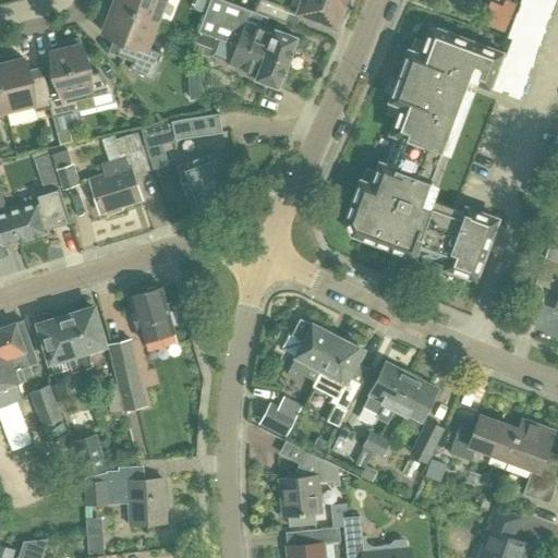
[(107,0),(107,1),(106,3),(157,22),(165,0),(107,0)]
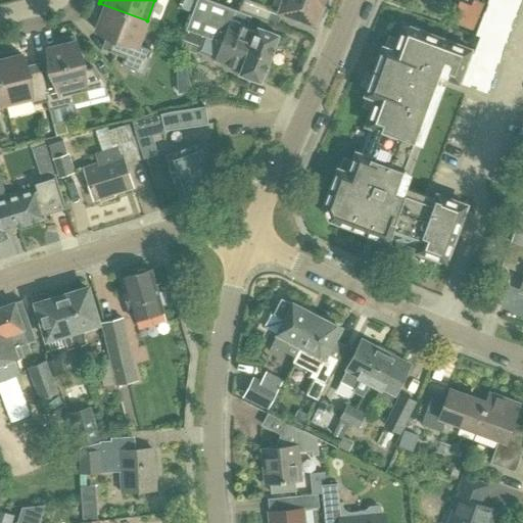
[(210,0),(197,0),(188,25),(186,30),(206,38),(201,50),(216,56),(214,61),(240,72),(239,74),(260,82),(270,58),(279,35),(257,27),(256,30),(245,26),(249,14),(239,11),(210,0)]
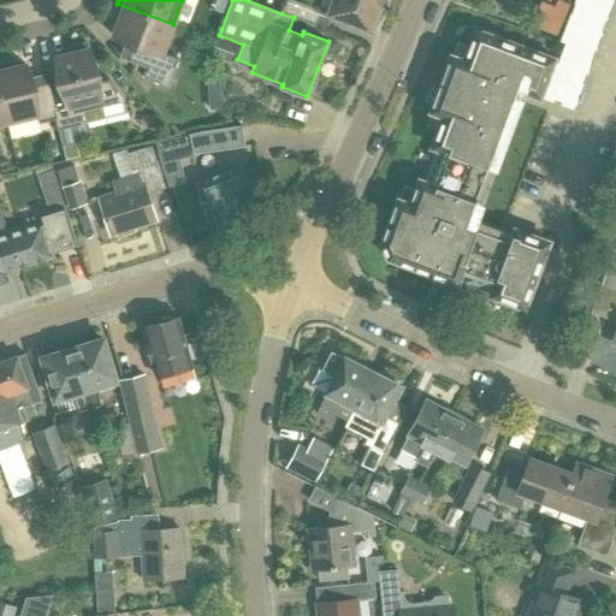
[(294,17),(317,25),(321,10),(296,0),(286,0),(282,13),(294,17)]
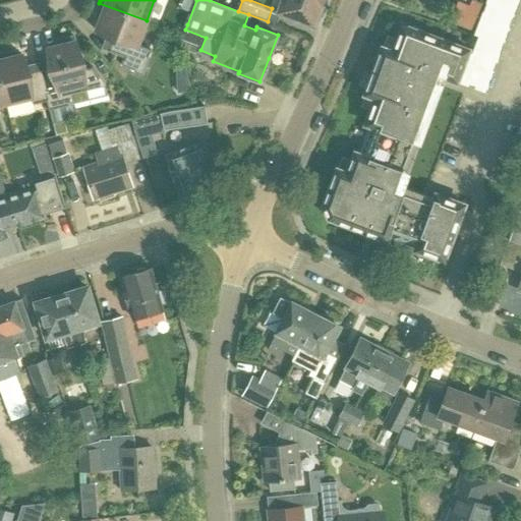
[(322,7),(325,0),(282,0),(278,12),(314,25),(322,7)]
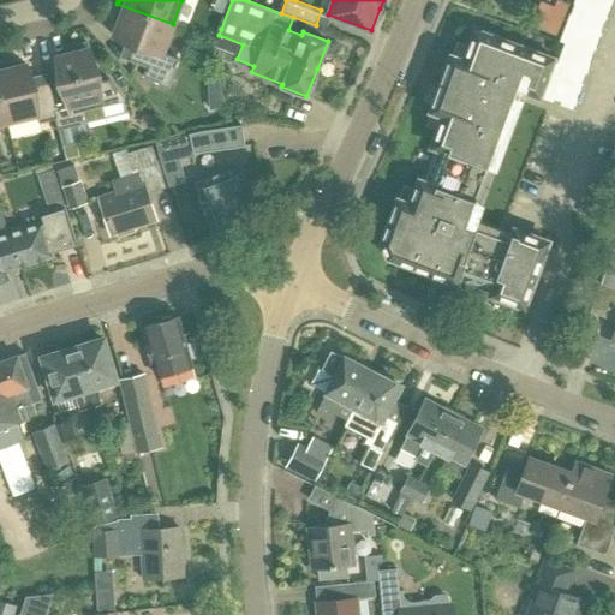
[(555,36),(568,5),(556,0),(554,7),(539,1),(530,25),(555,36)]
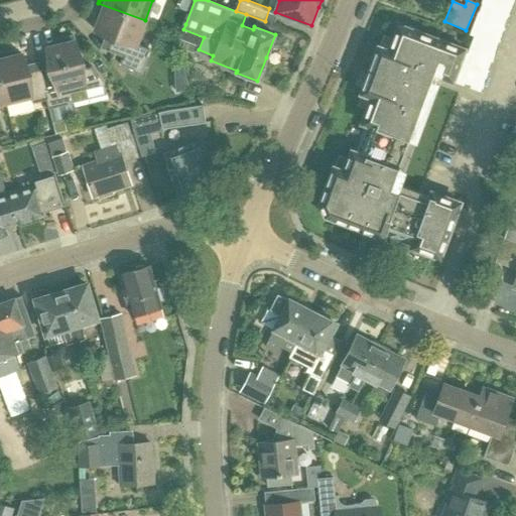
[(496,38),(501,41),(506,28),(504,27),(507,19),(508,20),(515,0),(481,0),(481,2),(482,2),(479,11),(478,10),(470,33),(474,35),(474,36),(494,42),(496,38)]
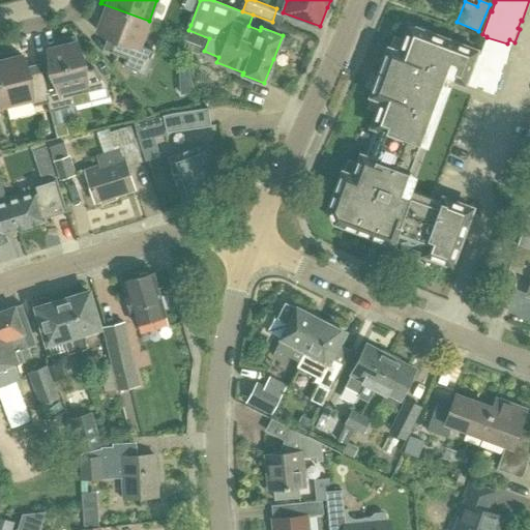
[(140,46),(149,21),(100,3),(97,21),(101,22),(98,31),(114,37),(115,41),(112,52),(128,58),(124,67),(145,75),(154,51),(140,46)]
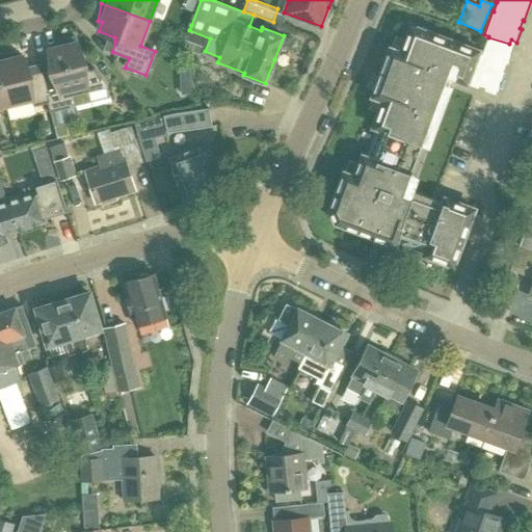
[(509,44),(488,37),(482,53),(479,52),(479,50),(410,25),(401,52),(391,48),(372,97),(383,101),(373,128),(377,129),(367,157),(363,155),(355,176),(344,173),(330,210),(336,223),(373,237),(384,242),(384,241),(395,245),(397,240),(425,250),(424,256),(453,266),(475,209),(445,198),(441,209),(393,191),(395,184),(405,188),(452,63),(458,65),(453,80),(478,89),(479,86),(485,88),(484,91),(497,96),(505,73),(503,73),(506,64),(508,64),(513,50),(512,49),(514,44),(515,44),(516,43),(511,40),(509,44)]
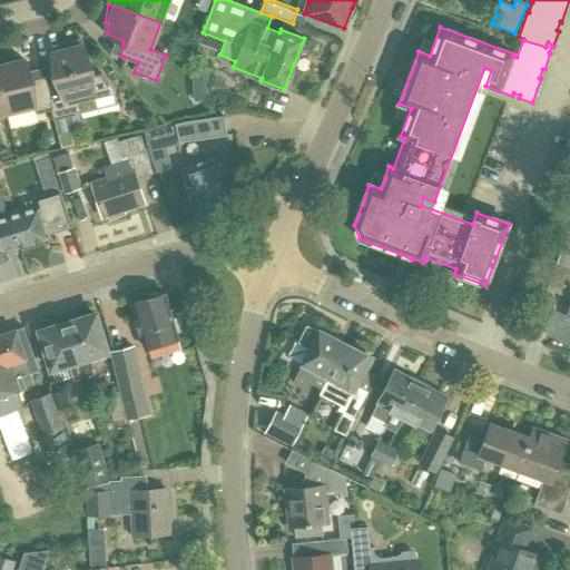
[(41,78),(49,111),(51,110),(53,120),(81,114),(79,104),(114,95),(101,74),(100,74),(100,75),(90,77),(81,39),(61,45),(62,50),(52,53),(57,70),(55,75),(41,78)]
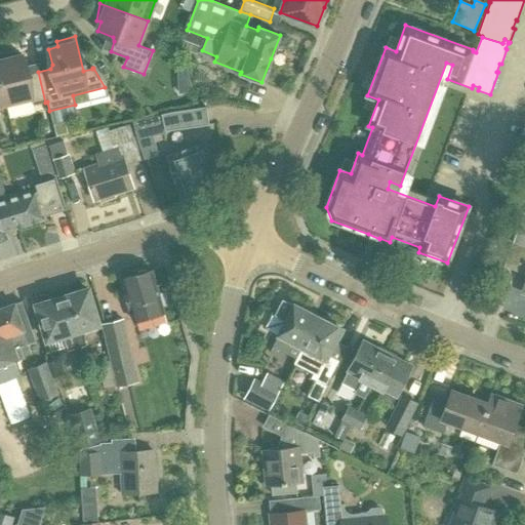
[(45,103),(38,72),(31,74),(27,72),(23,55),(13,57),(12,53),(0,53),(0,88),(3,105),(32,97),(34,105),(45,103)]
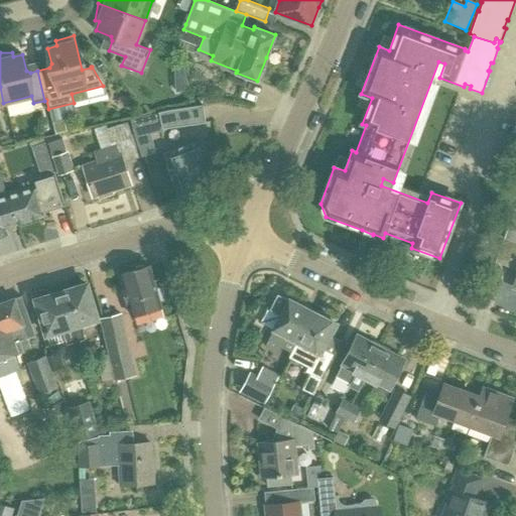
[(175,93),(188,90),(182,61),(173,65),(175,93)]
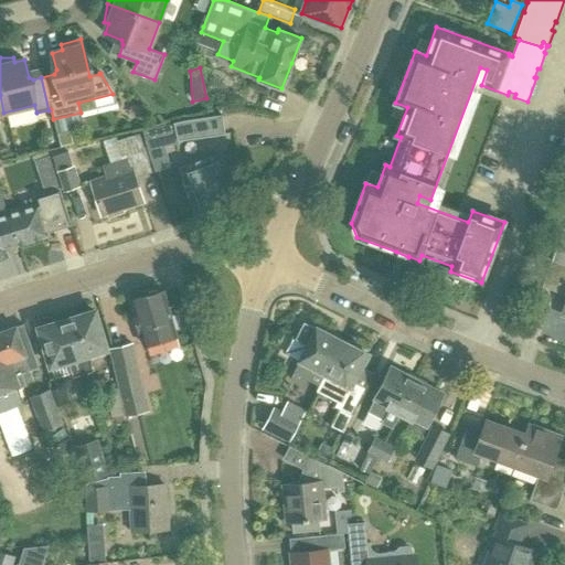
[(147,149),(178,141),(225,134),(222,115),(173,123),(142,131),(147,149)]
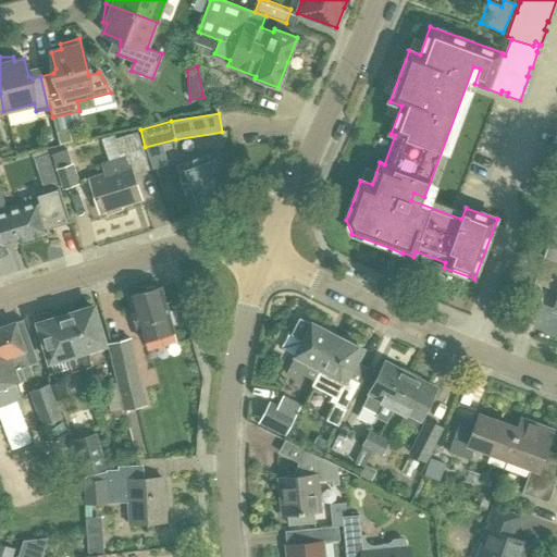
[(67,146),(82,143),(77,128),(64,133),(67,146)]
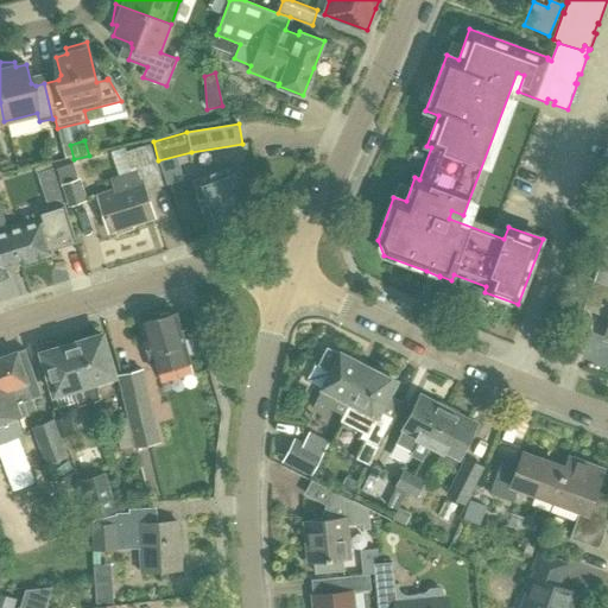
[(113,191),(97,196),(109,232),(115,229),(116,234),(133,229),(132,225),(154,217),(138,165),(154,160),(150,145),(126,152),(125,152),(130,168),(118,170),(120,175),(109,178),(113,191)]
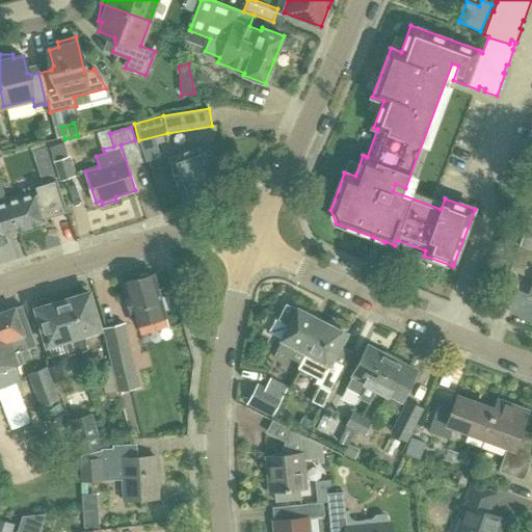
[(49,148),(53,161),(69,157),(64,143),(49,148)]
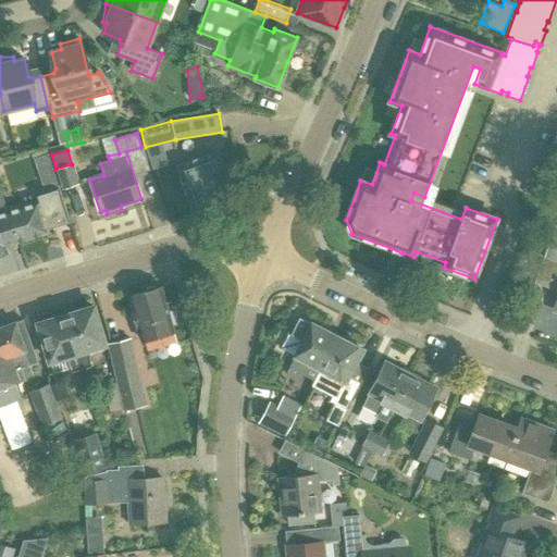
[(194,209),(235,194),(219,150),(177,165),(194,209)]
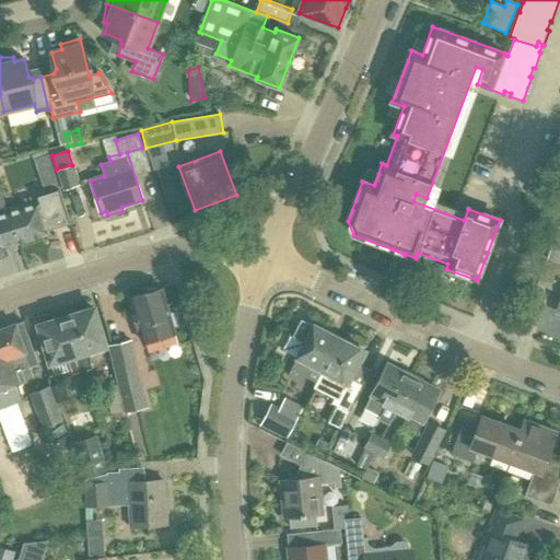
[(54,172),(48,154),(34,160),(44,191),(58,187),(54,172)]
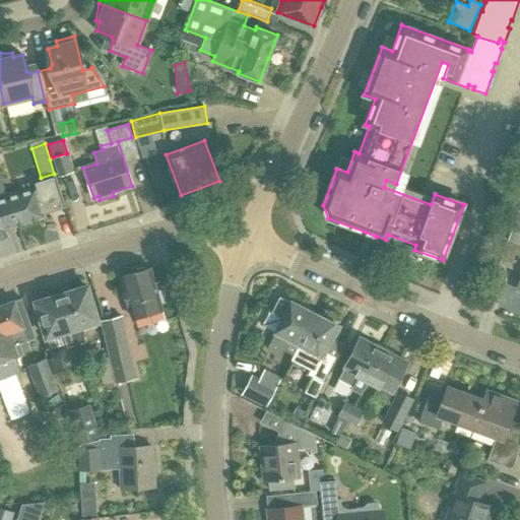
[(50,159),(54,174),(55,174),(58,173),(59,176),(74,172),(68,152),(67,153),(52,157),(53,159),(50,159)]
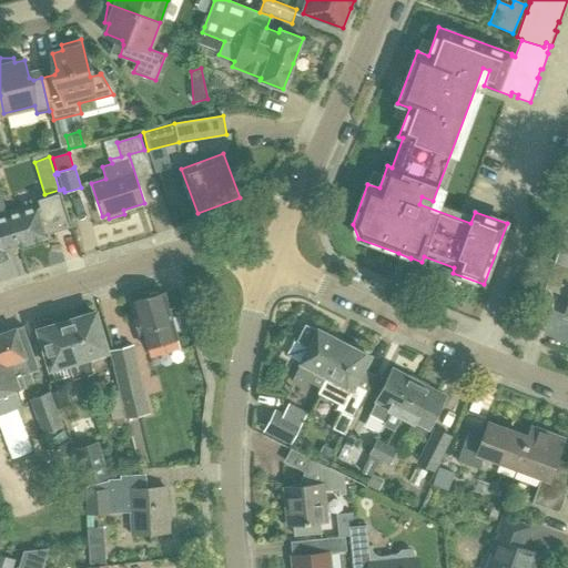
[(7,214),(18,247),(19,247),(48,237),(48,235),(71,227),(60,190),(59,190),(36,198),(38,204),(7,214)]
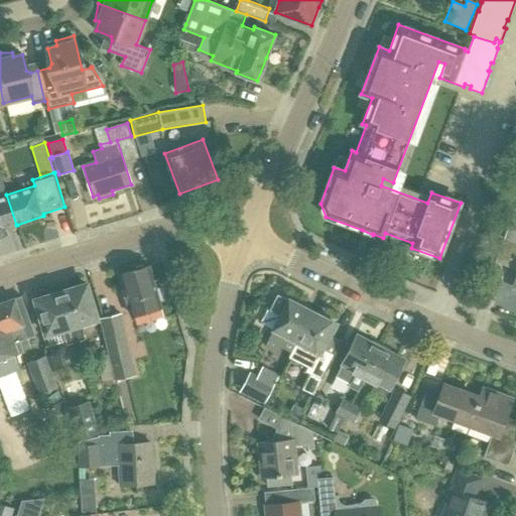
[(6,195),(0,174),(0,236),(7,234),(5,228),(16,225),(6,195)]
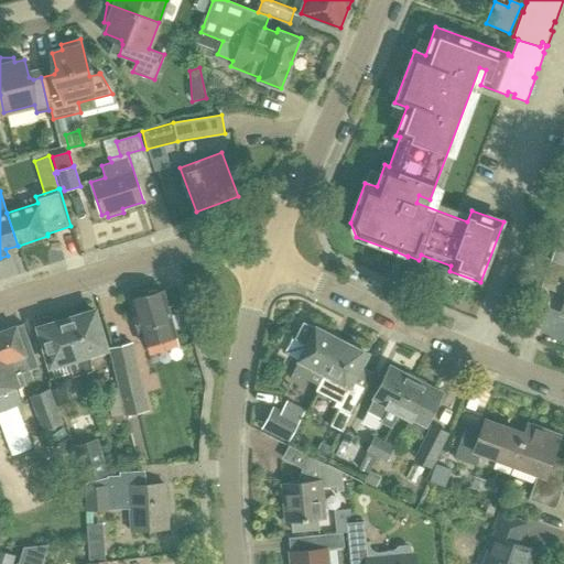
[(541,288),(563,295),(563,305),(561,314),(563,314),(563,264),(551,260),(541,288)]
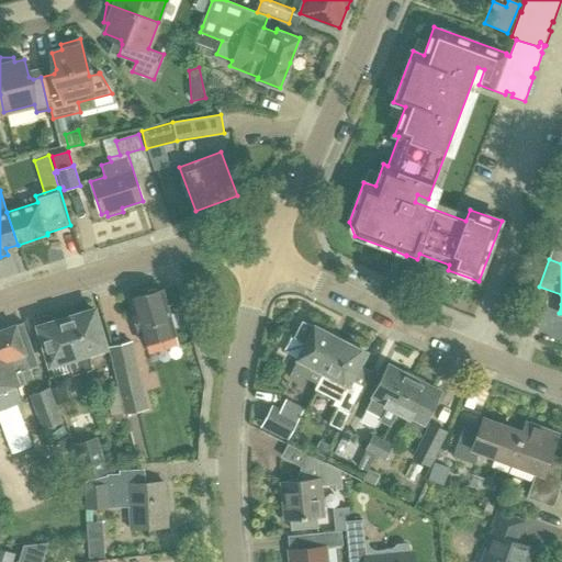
[(170,314),(163,289),(131,299),(144,344),(176,334),(175,327),(177,327),(173,314),(170,314)]
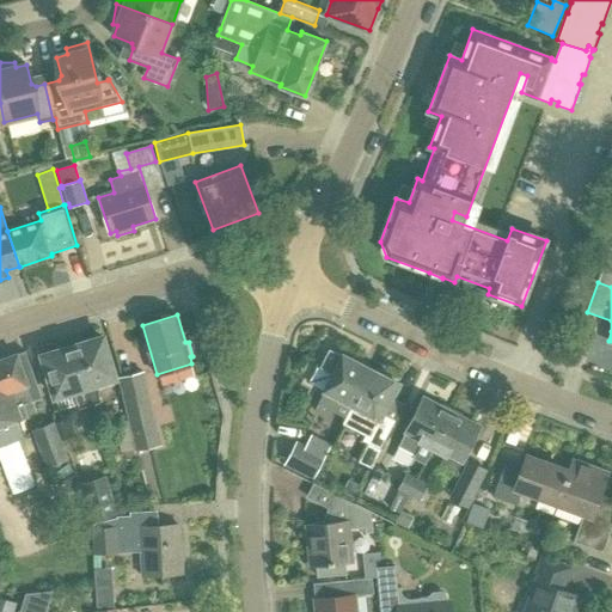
[(72,346),(91,405),(101,403),(96,385),(116,379),(103,336),(72,346)]
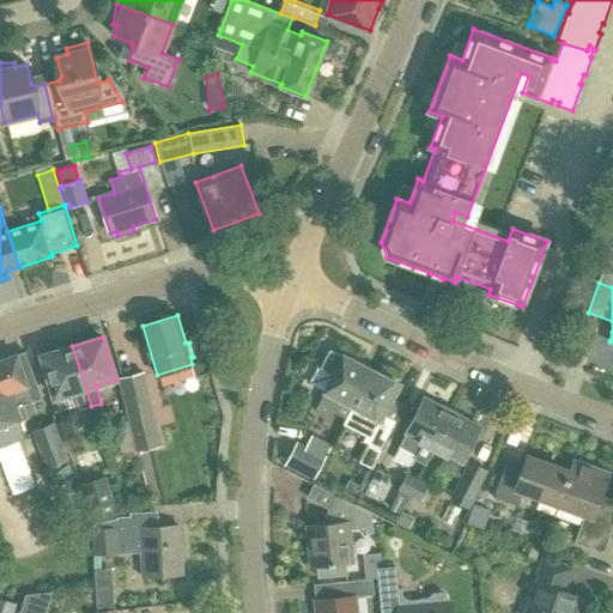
[(78,410),(91,406),(72,346),(42,356),(55,398),(73,392),(78,410)]
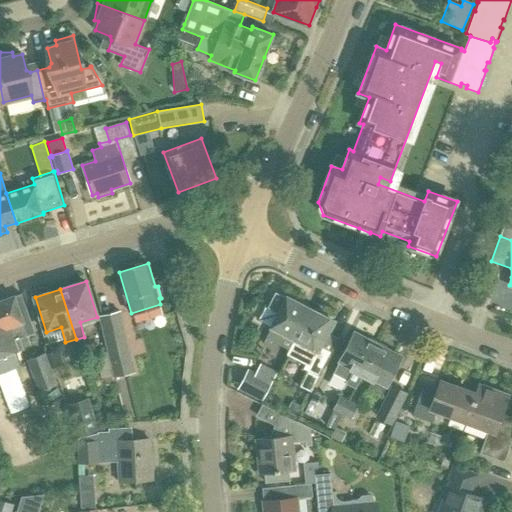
[(295,339),(310,310),(287,297),(286,298),(275,292),(267,308),(278,313),(271,327),(263,343),(276,350),(278,345),(289,350),(295,339)]
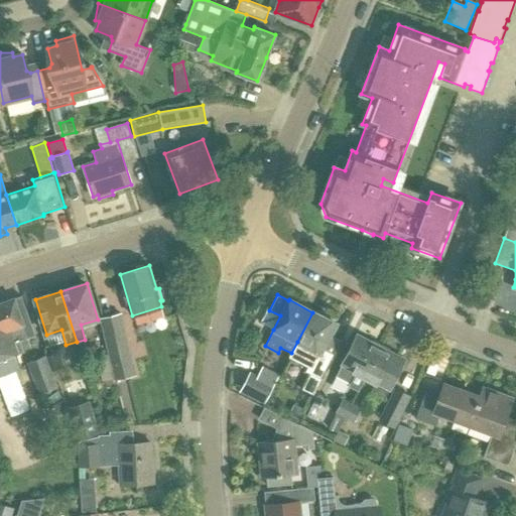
[(0,359),(23,351),(30,348),(27,339),(35,335),(21,295),(0,303),(0,359)]
